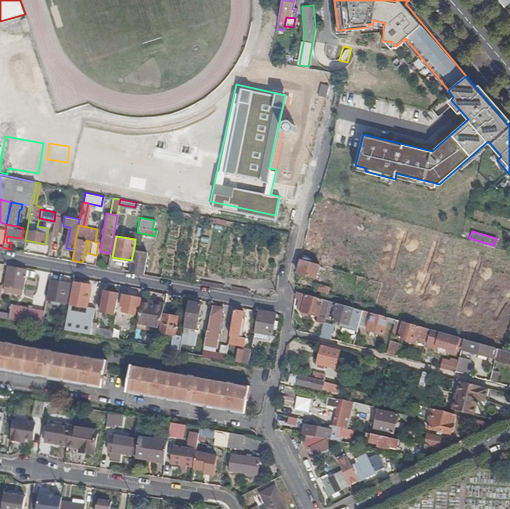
[(129,271),(143,273),(147,251),(134,248),(131,260),(129,271)]
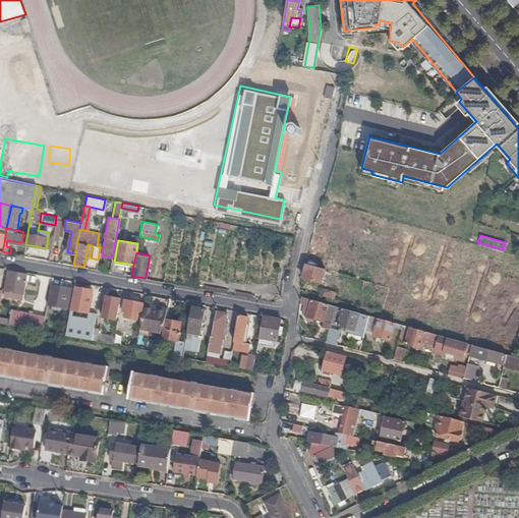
[(306,263),(302,276),(321,281),(325,268),(306,263)]
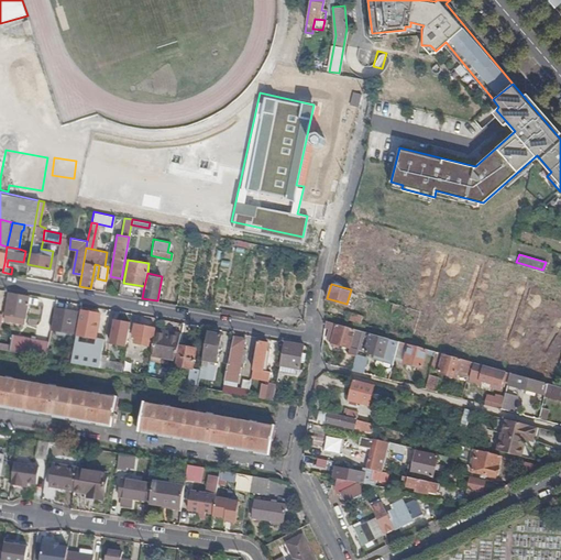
[(21,322),(21,319),(18,318),(18,315),(25,316),(25,314),(29,297),(9,293),(4,319),(21,322)]
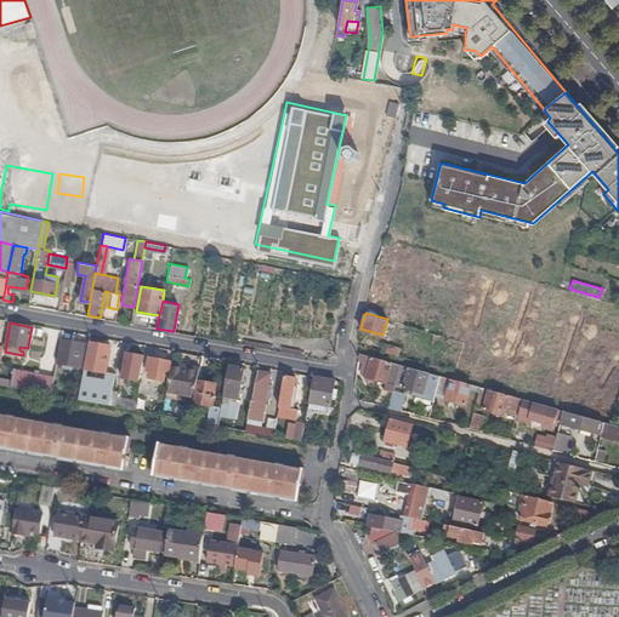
[(60,338),(58,350),(61,350),(58,361),(80,366),(84,342),(60,338)]
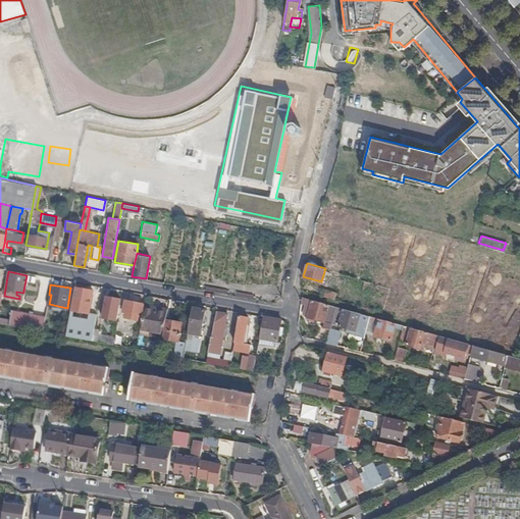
[(69,309),(65,335),(89,340),(94,313),(89,312),(92,290),(74,287),(70,309),(69,309)]
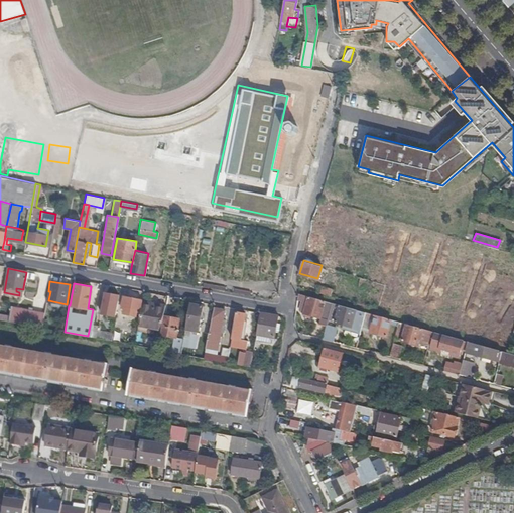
[(318,284),(316,291),(330,294),(332,288),(318,284)]
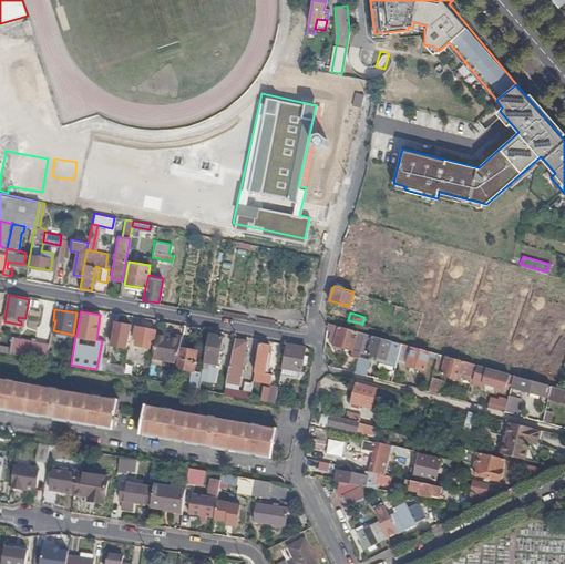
[(125,347),(129,325),(114,321),(113,330),(115,330),(113,345),(125,347)]
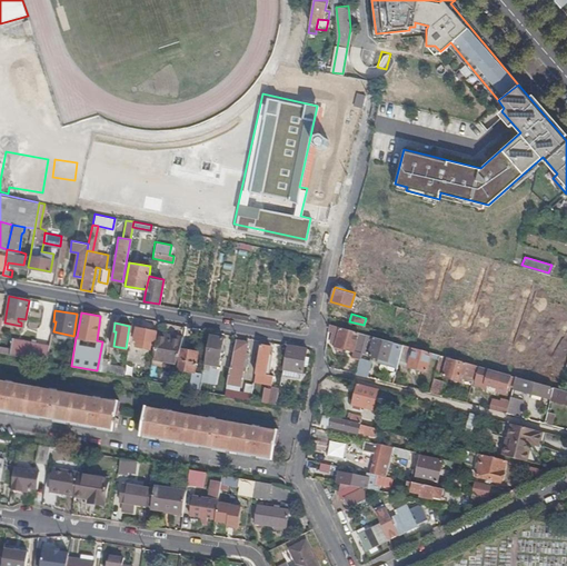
[(328,323),(327,330),(331,331),(329,341),(335,345),(351,350),(350,356),(359,358),(361,350),(366,335),(366,334),(361,331),(328,323)]
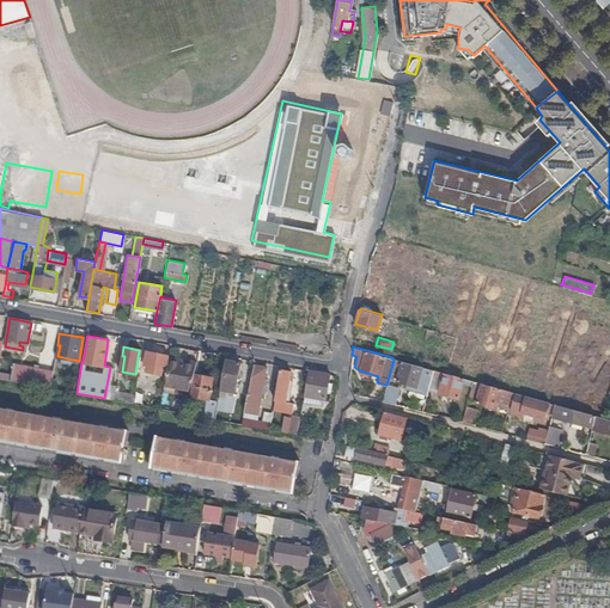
[(165,368),(168,355),(145,351),(142,364),(146,364),(162,368),(165,368)]
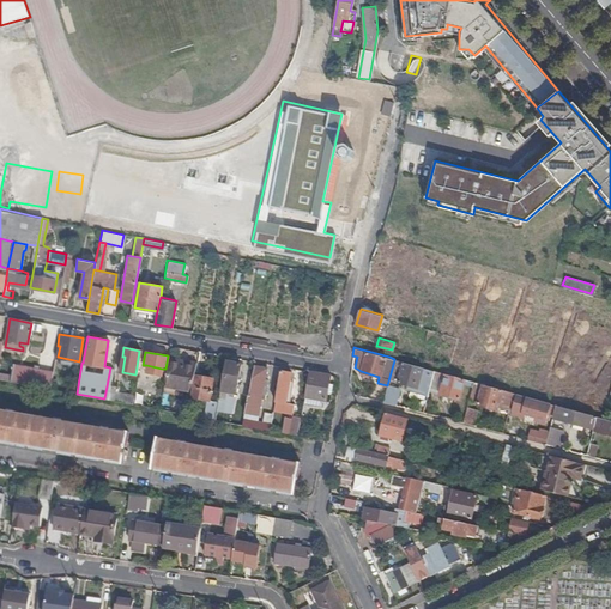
[(219,393),(234,395),(235,388),(240,361),(225,359),(219,393)]
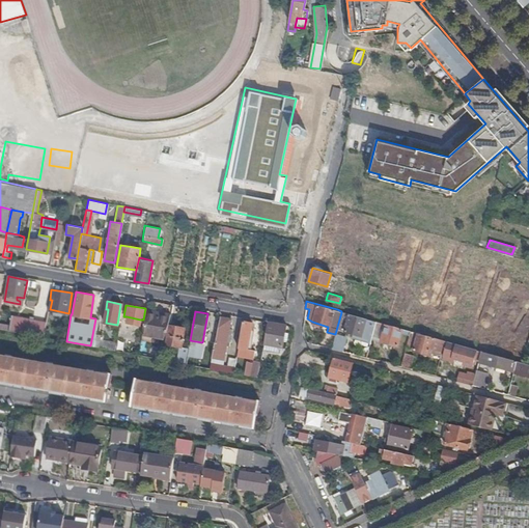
[(145,312),(141,334),(166,338),(168,325),(170,313),(162,312),(161,315),(145,312)]
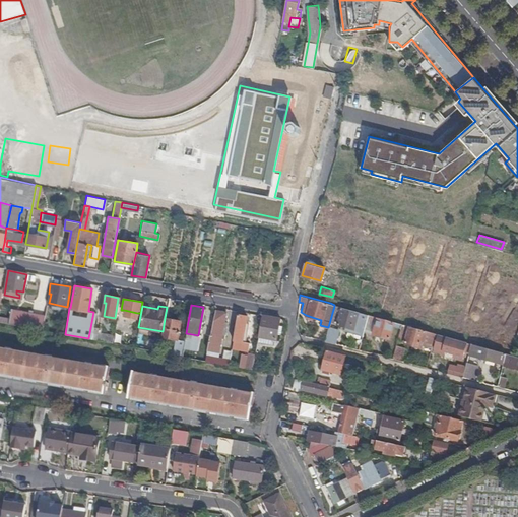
[(334,306),(330,320),(332,321),(335,322),(338,310),(340,311),(341,308),(334,306)]
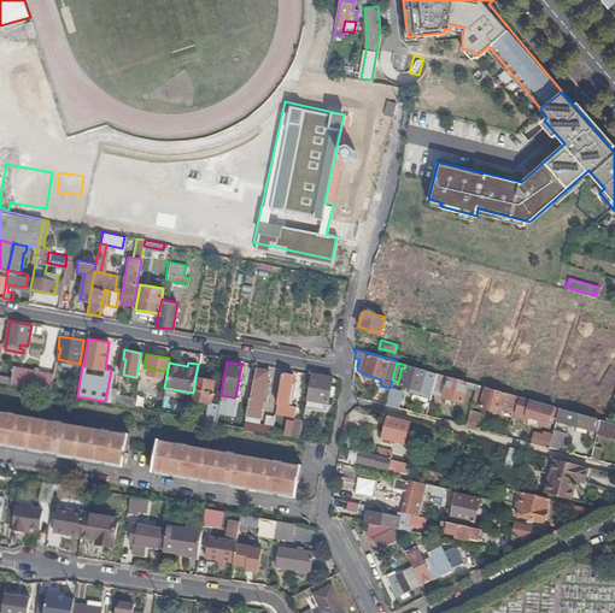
[(409,390),(429,396),(431,393),(435,377),(437,372),(405,364),(405,365),(404,369),(399,384),(410,387),(409,390)]
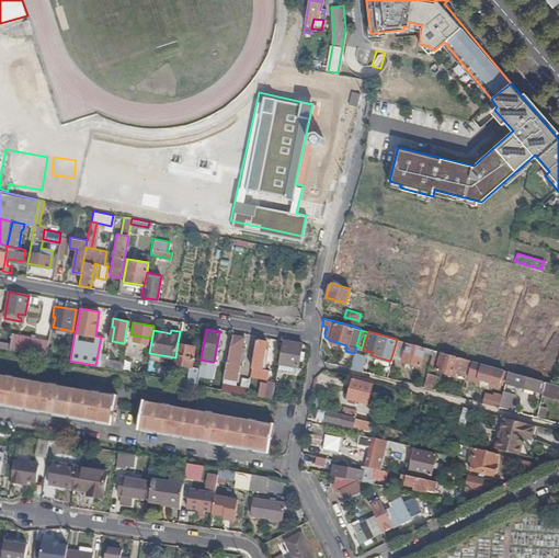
[(227,357),(224,377),(236,379),(238,364),(241,346),(243,336),(231,333),(227,357)]
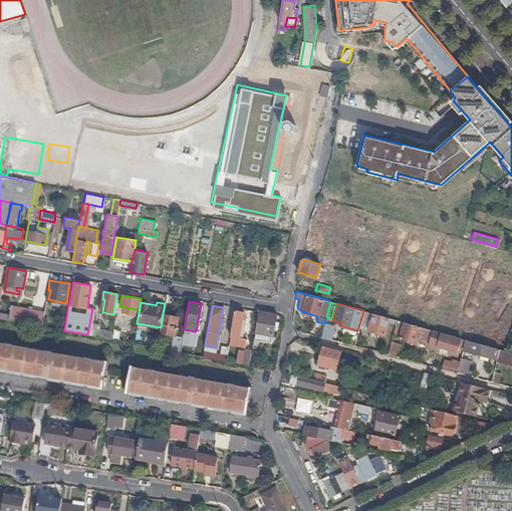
[(21,309),(18,321),(24,322),(41,325),(44,310),(21,306),(21,309)]
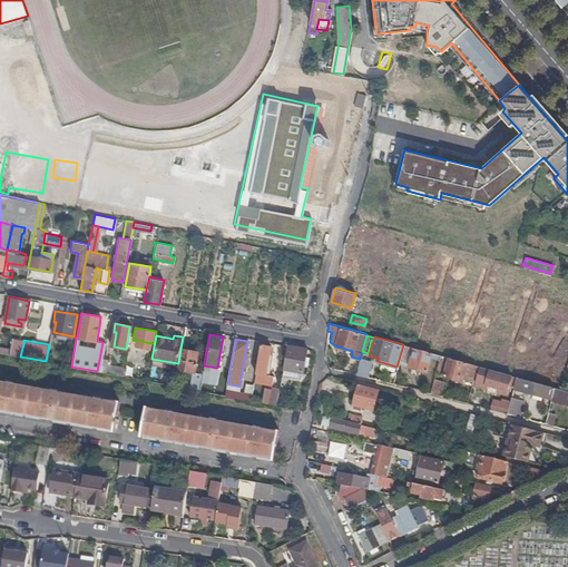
[(9,349),(9,354),(20,357),(23,343),(11,341),(9,349)]
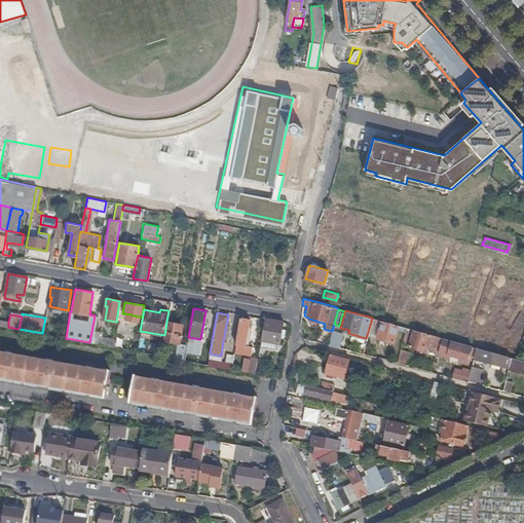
[(240,318),(234,352),(250,356),(252,346),(247,345),(244,345),(246,336),(249,337),(252,319),(240,318)]
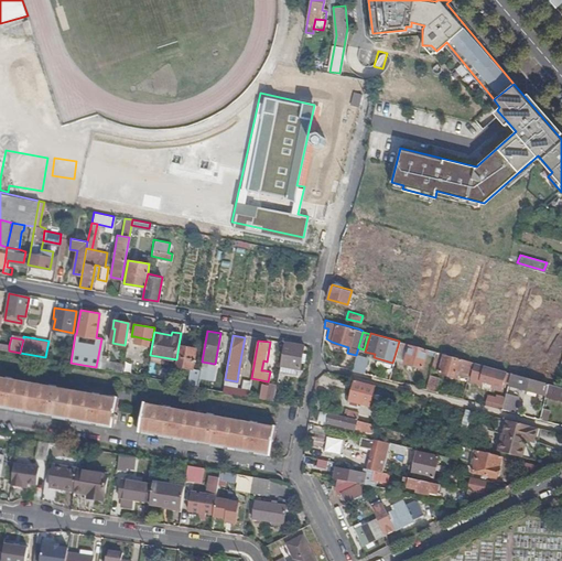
[(300,367),(303,344),(284,341),(280,364),(300,367)]
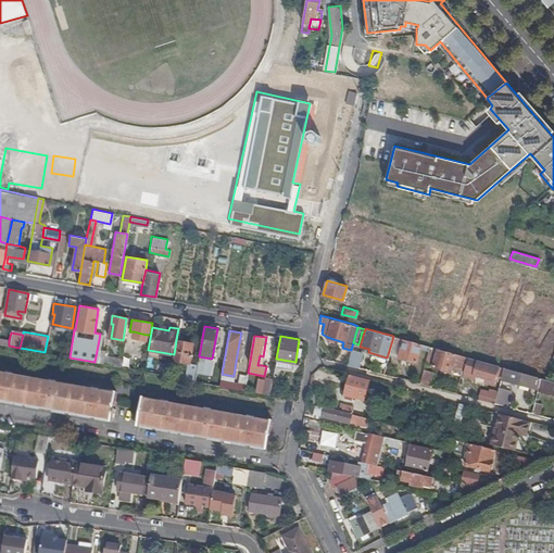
[(407,340),(393,336),(392,340),(402,343),(399,356),(416,362),(419,349),(428,351),(429,346),(407,340)]
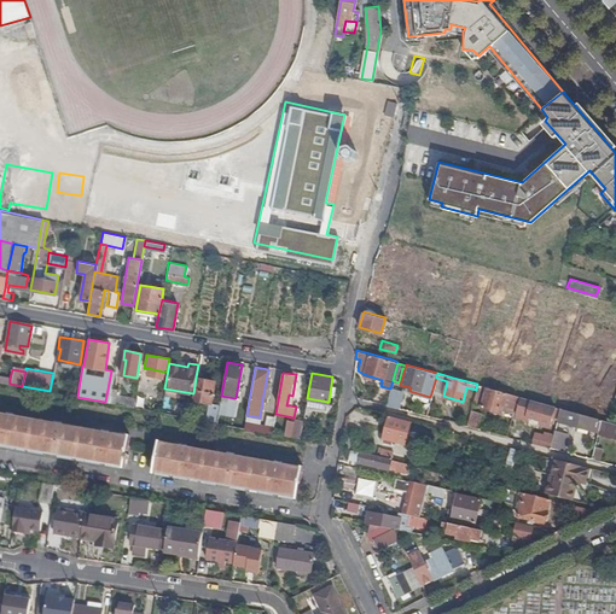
[(193,393),(192,398),(208,402),(207,408),(204,421),(216,422),(220,404),(210,402),(215,381),(196,378),(193,393)]
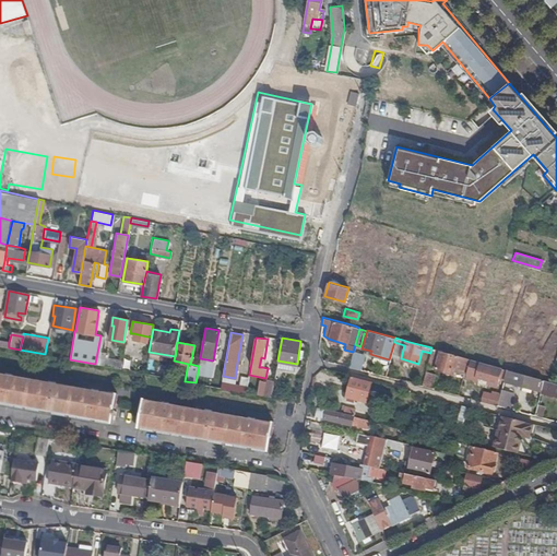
[(404,345),(394,342),(390,356),(401,358),(404,345)]
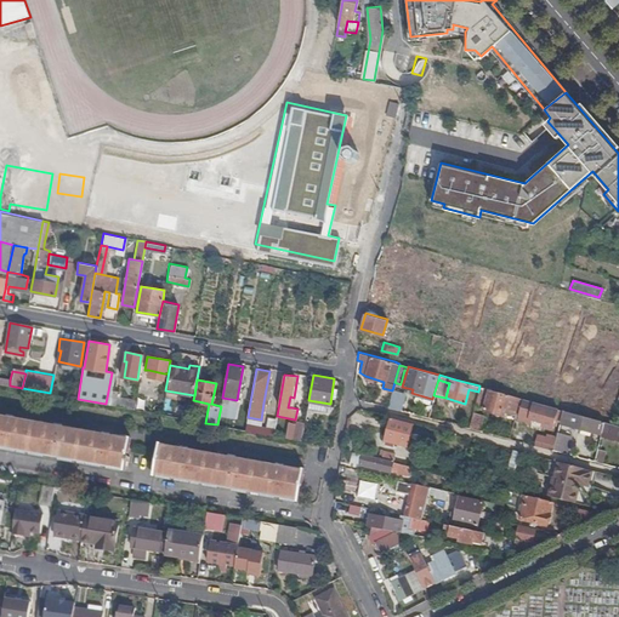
[(504,410),(515,413),(520,396),(480,386),(478,392),(487,394),(483,407),(483,409),(503,415),(504,410)]
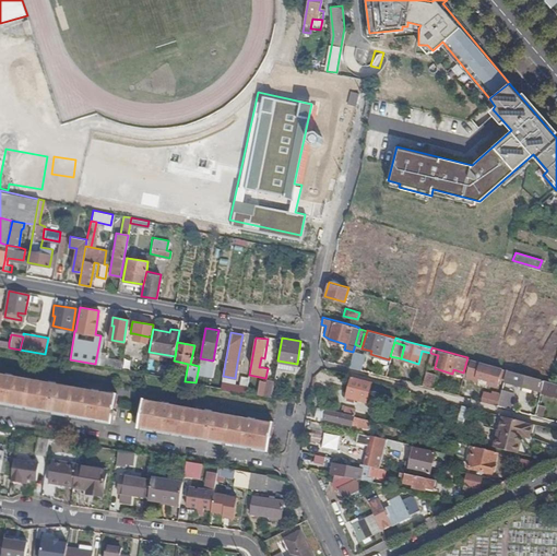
[(101,351),(98,365),(120,368),(121,361),(107,357),(108,353),(101,351)]
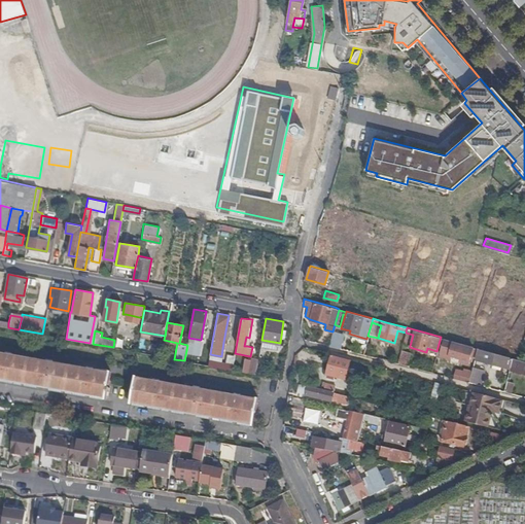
[(333,332),(328,345),(339,347),(343,335),(335,333),(333,332)]
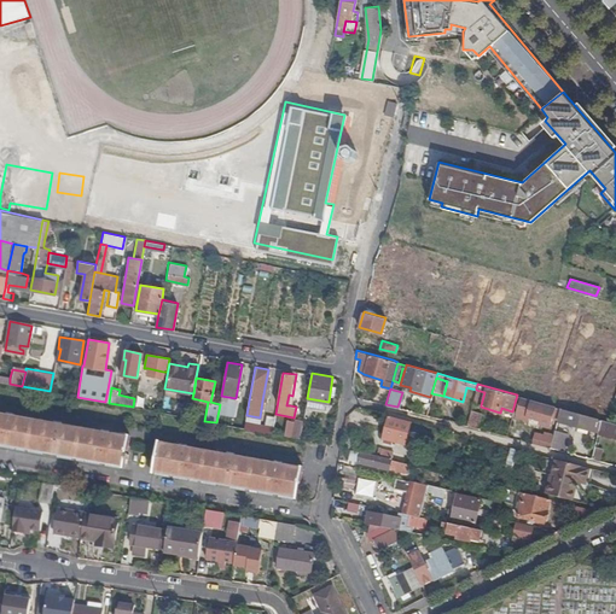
[(472,403),(481,405),(484,392),(476,390),(472,403)]
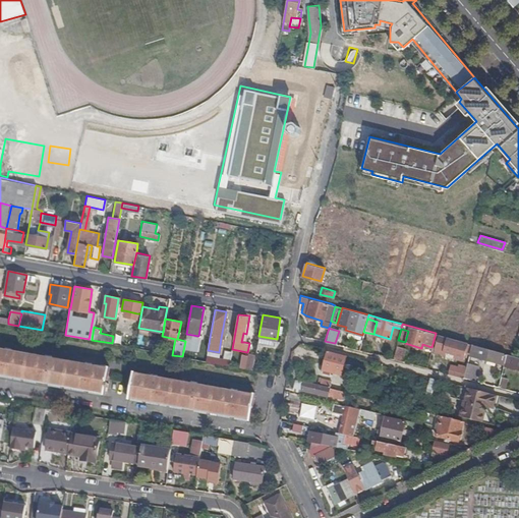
[(113,336),(112,343),(125,346),(127,333),(114,331),(113,336)]
